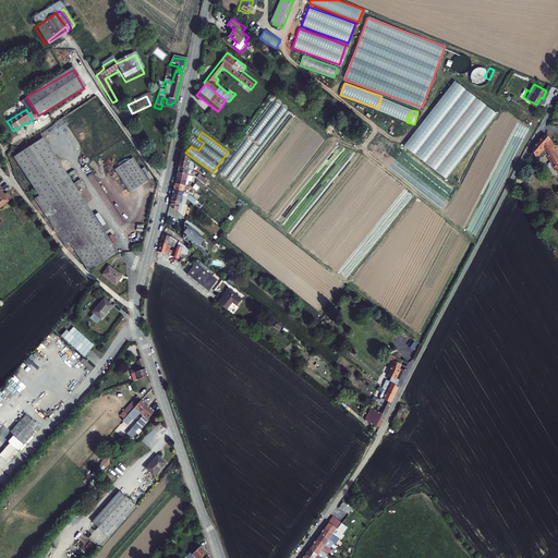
[(543,133),(530,149),(535,159),(536,158),(537,158),(540,156),(540,155),(540,154),(541,153),(540,152),(542,150),(552,168),(556,166),(557,168),(557,159),(557,160),(550,148),(553,146),(548,138),(548,136),(543,133)]
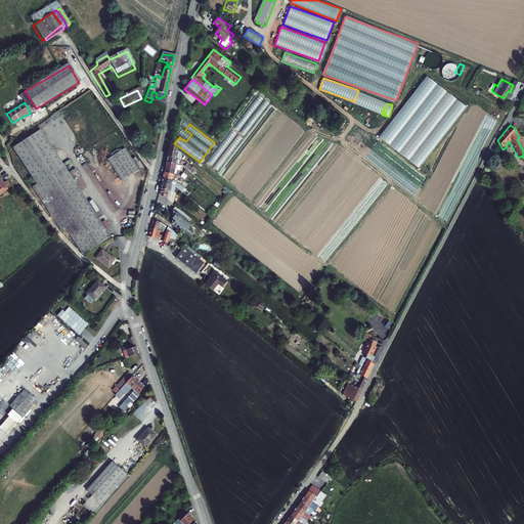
[(76,185),(42,131),(15,147),(36,181),(32,183),(61,232),(66,229),(82,255),(107,239),(78,190),(86,185),(83,180),(76,185)]
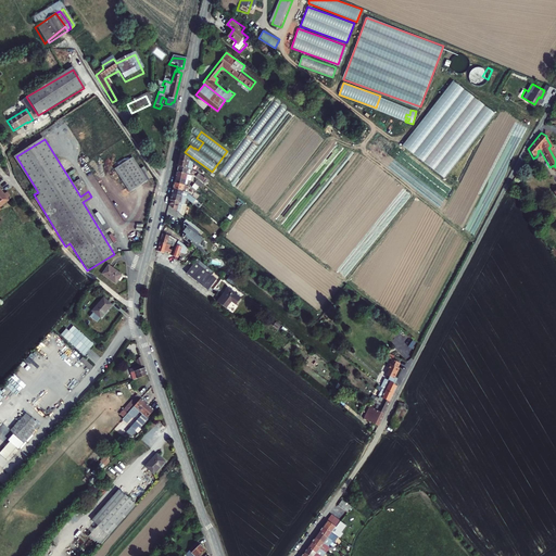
[(189,159),(180,152),(179,161),(188,164),(189,159)]
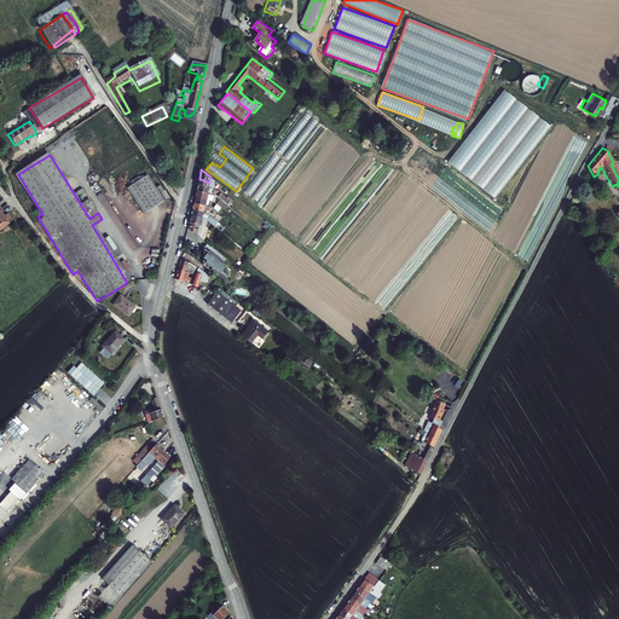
[(163,206),(146,179),(127,191),(144,218),(163,206)]
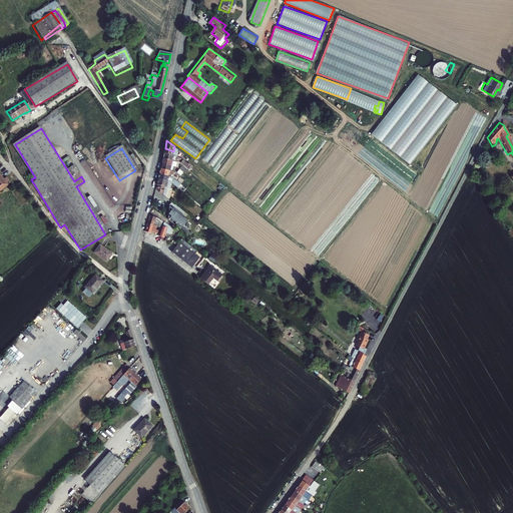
[(175,160),(175,162),(175,163),(186,171),(189,167),(176,157),(174,157),(173,159),(175,160)]
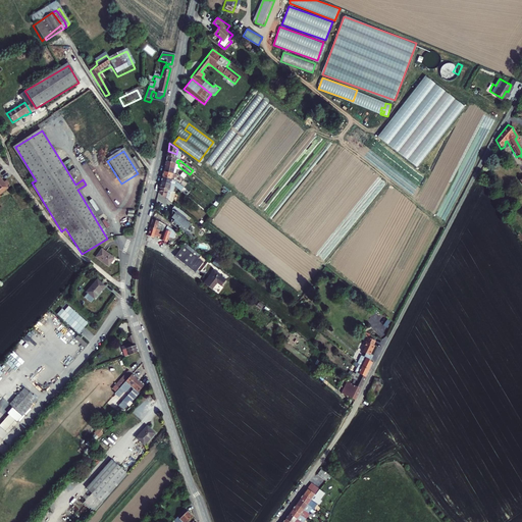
[(175,169),(164,166),(163,171),(173,174),(175,174),(175,172),(173,172),(175,169)]
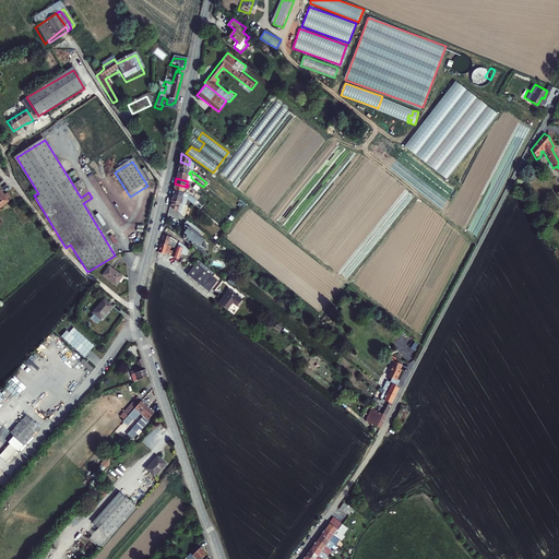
[(201,190),(203,187),(191,178),(190,179),(188,179),(188,181),(190,181),(200,189),(201,190)]
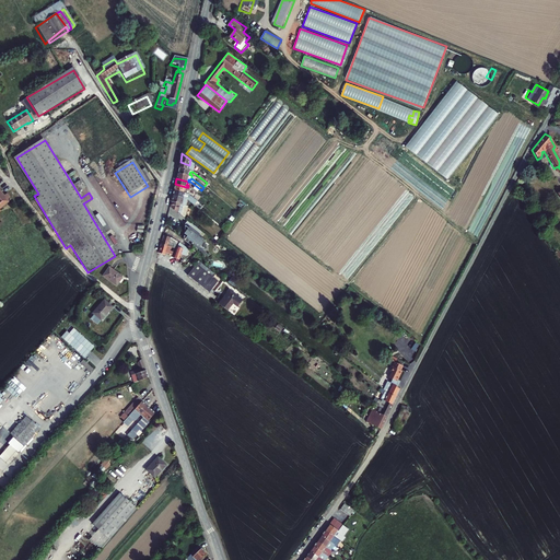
[(196,194),(200,189),(190,182),(188,182),(186,185),(188,185),(188,187),(189,188),(196,194)]
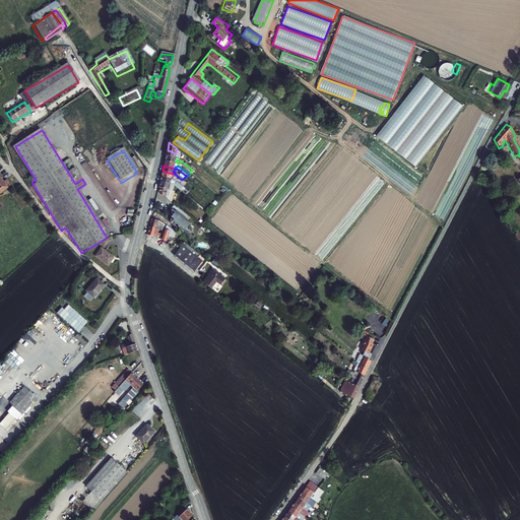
[(174,179),(172,179),(171,182),(174,183),(173,184),(174,184),(181,190),(184,186),(175,179),(174,179)]
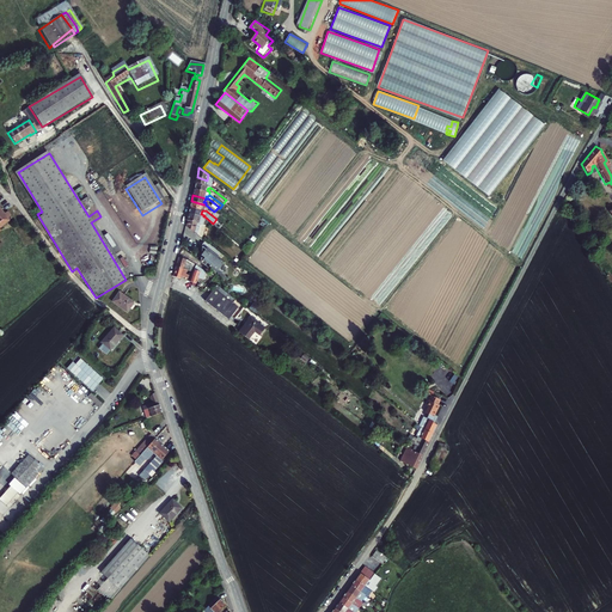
[(0,230),(11,222),(8,218),(6,220),(0,212),(0,230)]
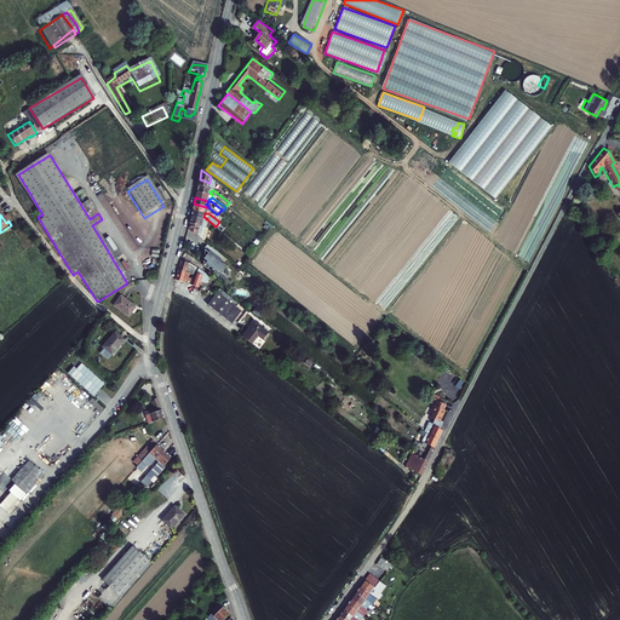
[(189,224),(201,227),(202,220),(206,222),(206,219),(191,216),(189,224)]
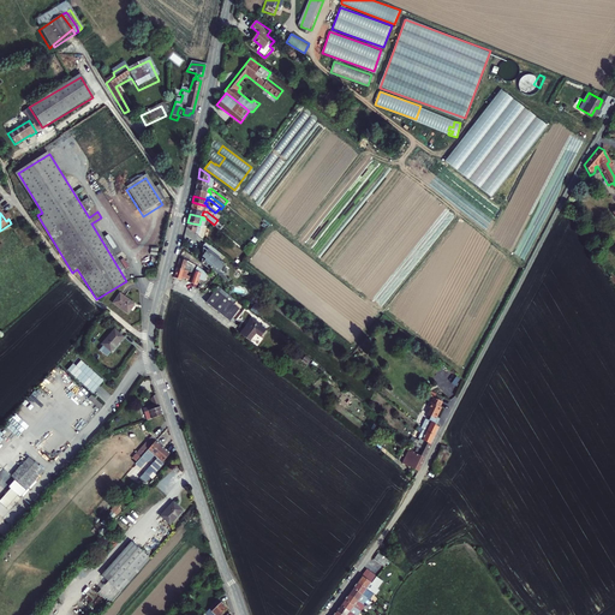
[(203,225),(199,225),(187,222),(186,227),(201,238),(204,234),(206,226),(203,225)]
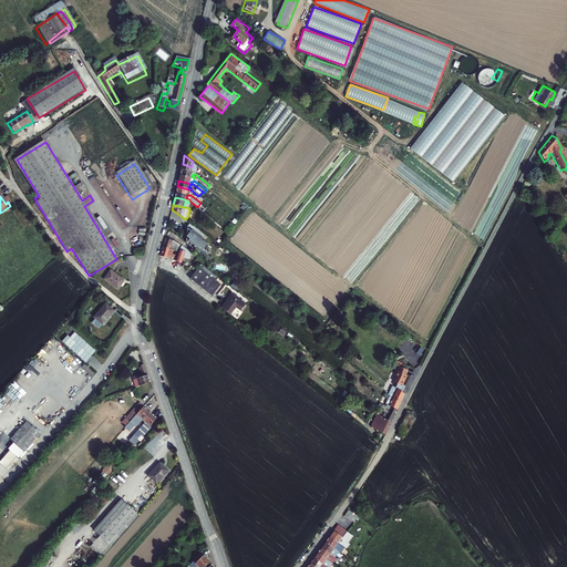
[(229,223),(224,230),(227,234),(234,226),(229,223)]
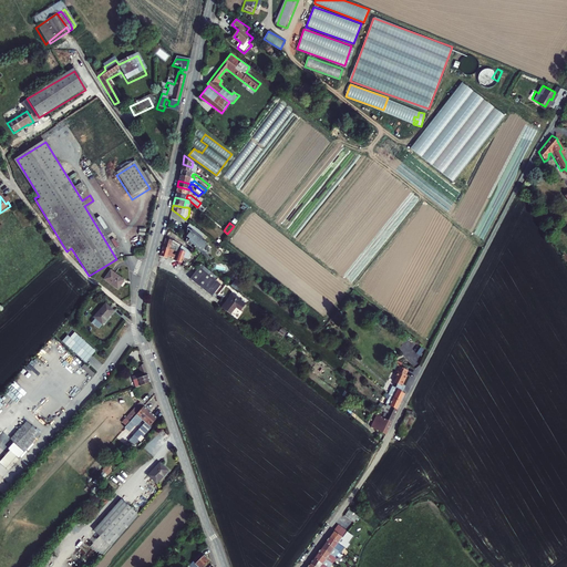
[(194,247),(195,245),(205,253),(209,247),(204,245),(206,241),(192,229),(186,236),(188,237),(186,240),(194,247)]
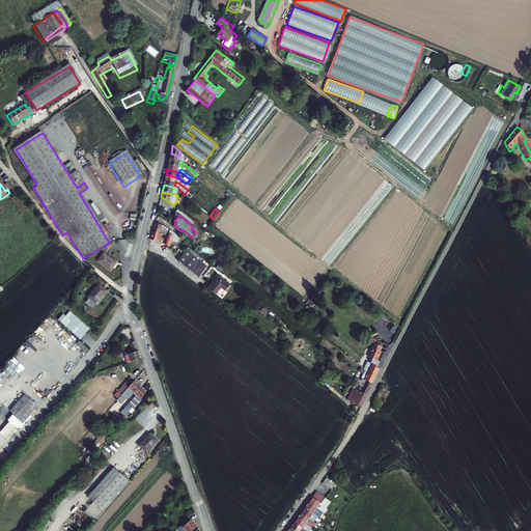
[(155,221),(152,230),(162,233),(163,231),(161,230),(162,226),(158,224),(158,223),(155,221)]
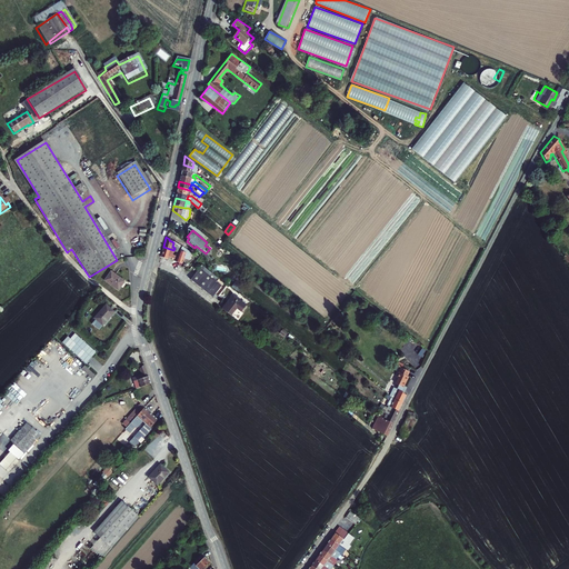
[(163,247),(161,257),(169,259),(171,252),(173,252),(173,250),(163,247)]
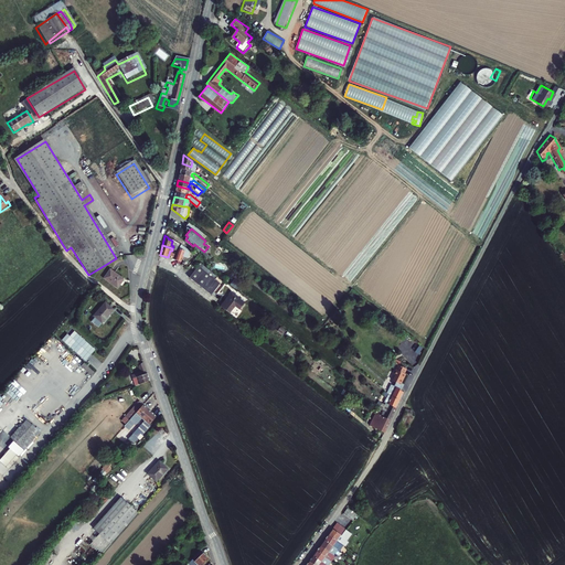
[(180,249),(179,254),(177,254),(177,256),(178,256),(177,258),(176,257),(174,259),(179,260),(181,262),(184,251),(180,249)]
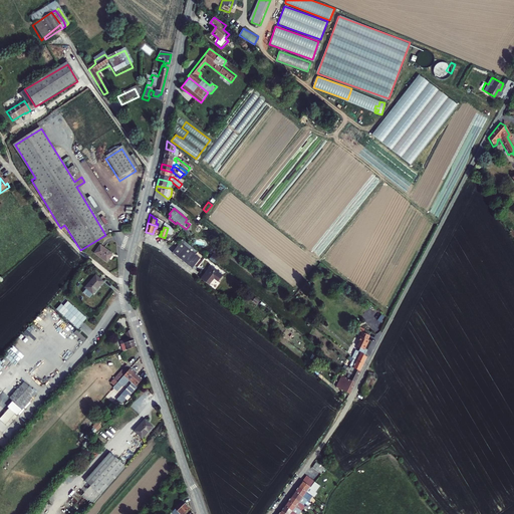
[(146,232),(144,237),(161,243),(163,237),(159,236),(153,234),(146,232)]
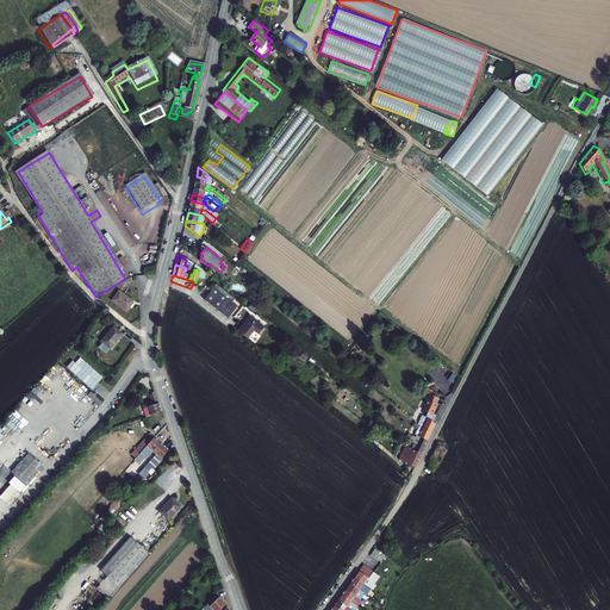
[(229,318),(238,306),(216,288),(206,300),(229,318)]
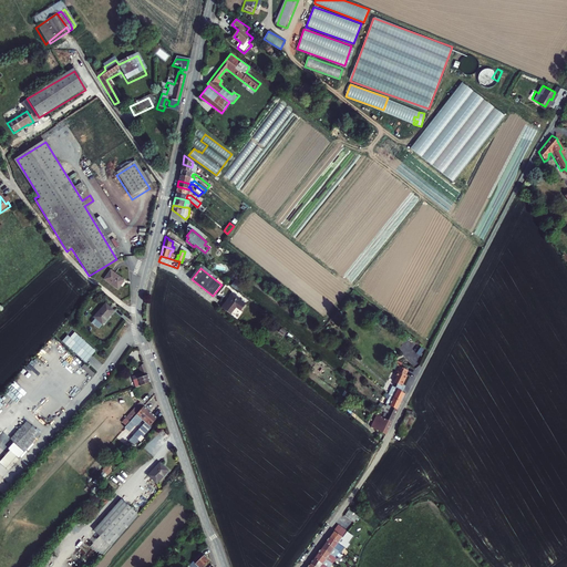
[(123,287),(110,277),(103,285),(115,296),(123,287)]
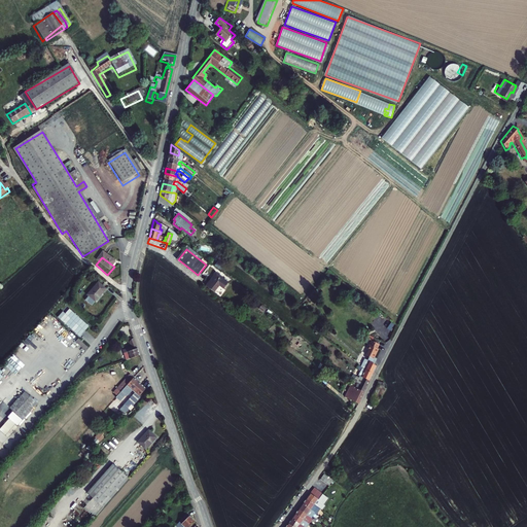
[(216,282),(210,289),(216,294),(222,287),(225,289),(231,284),(220,276),(216,282)]
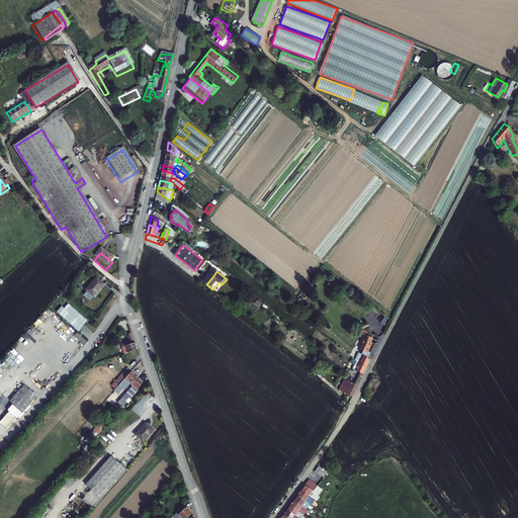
[(203,282),(206,284),(212,277),(209,275),(203,282)]
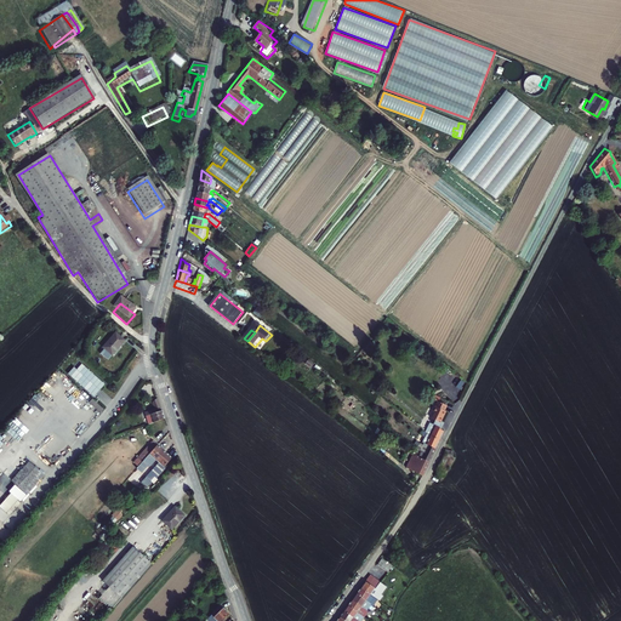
[(124,341),(114,334),(102,349),(110,357),(124,341)]
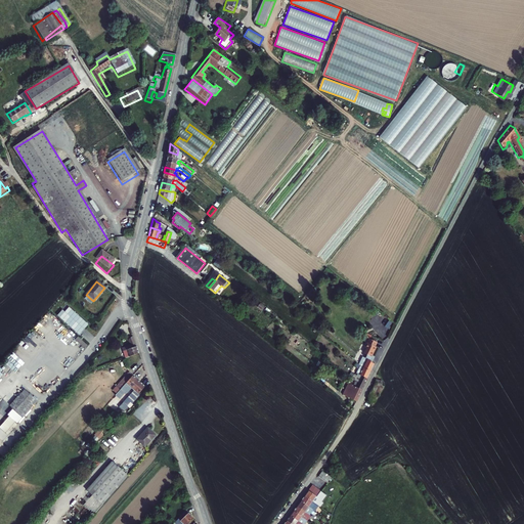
[(79,320),(67,310),(58,319),(78,337),(87,328),(81,322),(83,320),(80,318),(79,320)]
